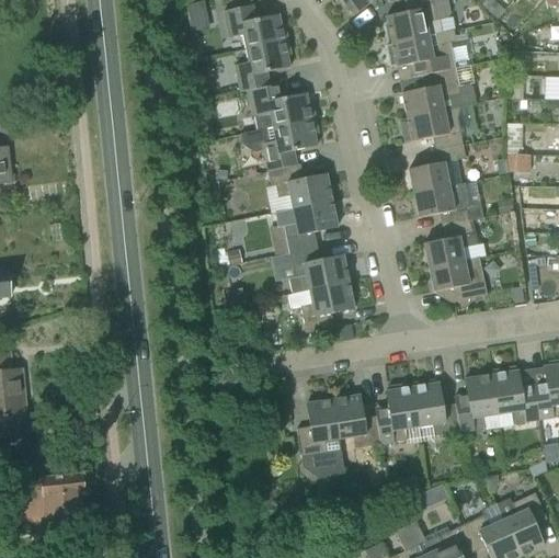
[(191,11),(203,11),(203,0),(191,0),(191,11)]
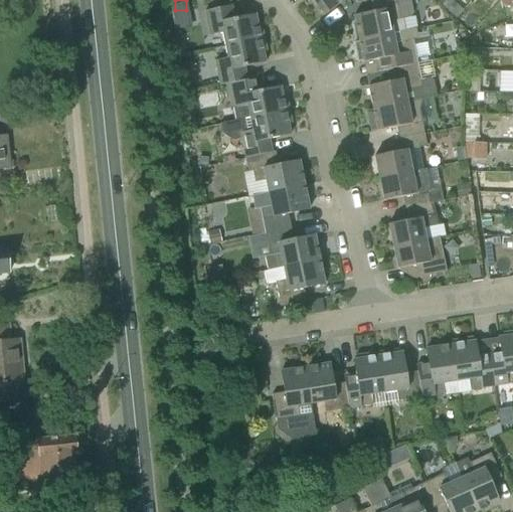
[(315,0),(326,13),(342,1),(343,0),(358,0),(359,1),(365,0),(315,0)]
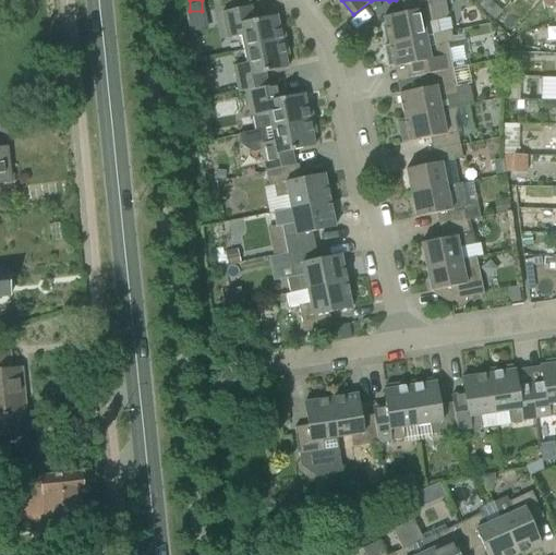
[(402,0),(407,10),(385,15),(390,40),(427,34),(440,31),(438,19),(447,16),(449,12),(446,0),(402,0)]
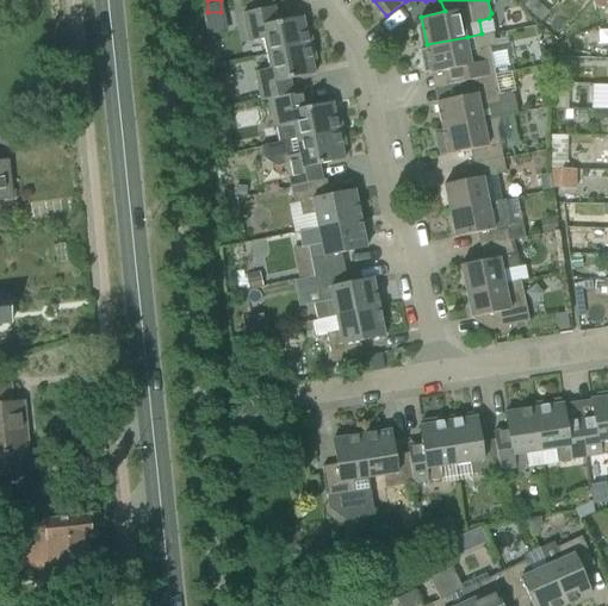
[(277,4),(253,8),(243,11),(250,41),(264,38),(267,51),(315,42),(311,27),(308,27),(304,14),(279,19),(277,4)]
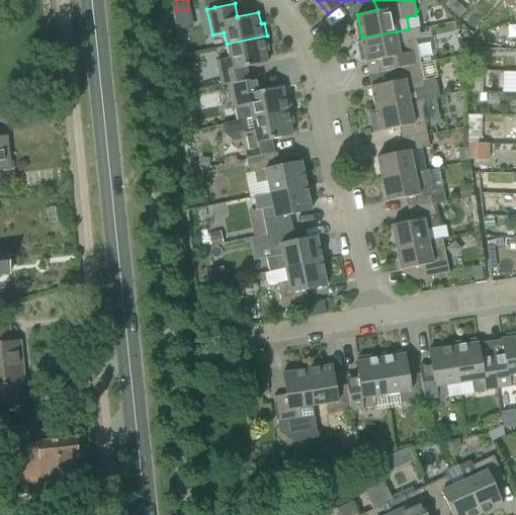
[(467,8),(461,3),(453,11),(459,16),(467,8)]
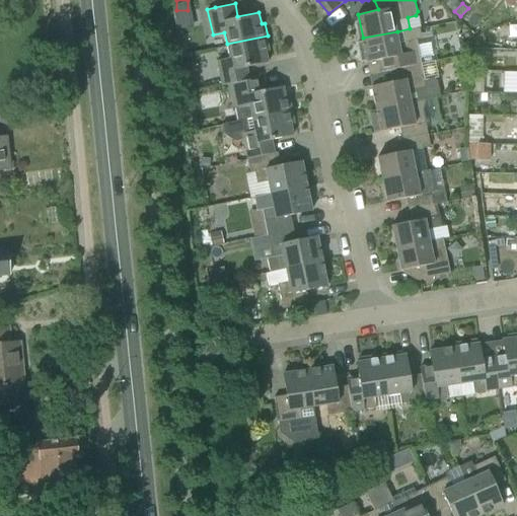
[(362,60),(367,59),(368,61),(391,56),(394,67),(422,62),(422,63),(429,62),(428,56),(421,57),(417,39),(423,38),(421,27),(410,29),(410,28),(397,31),(363,38),(364,41),(358,42),(362,60)]
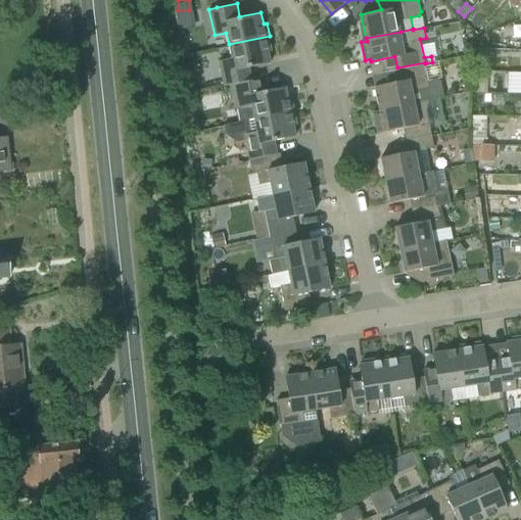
[(252,79),(249,66),(271,61),(269,50),(272,49),(270,36),(229,44),(232,57),(220,60),(225,86),(234,84),(234,83),(235,83),(252,79)]
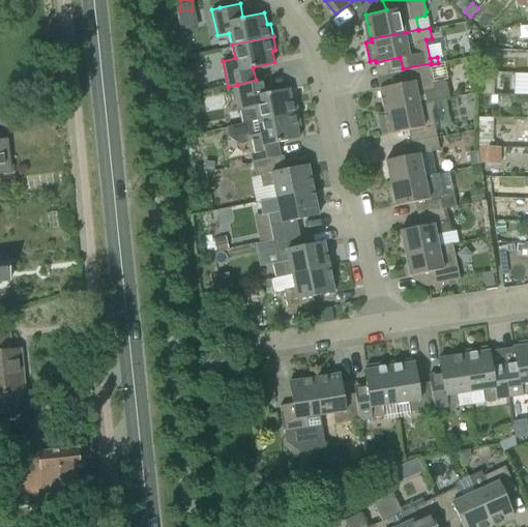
[(484,52),(481,42),(471,45),(473,54),(484,52)]
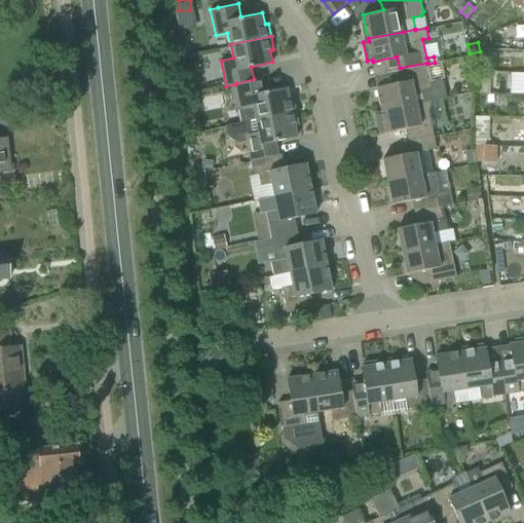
[(427,63),(400,68),(402,81),(378,86),(382,109),(432,99),(432,100),(447,96),(444,81),(440,78),(432,80),(427,64),(427,63)]
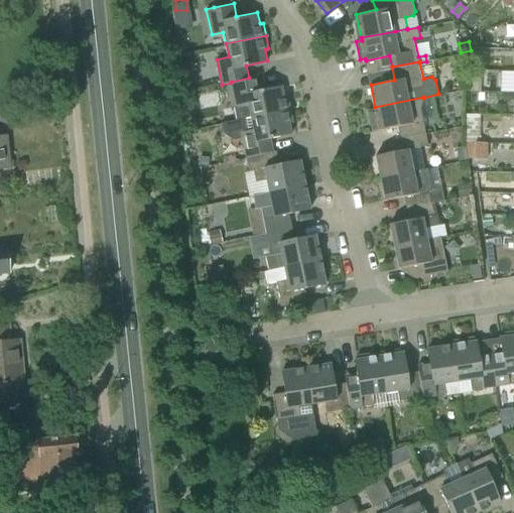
[(235,106),(238,119),(291,108),(288,95),(285,96),(282,85),(261,89),(259,76),(249,78),(232,82),(231,82),(231,83),(236,106),(235,106)]
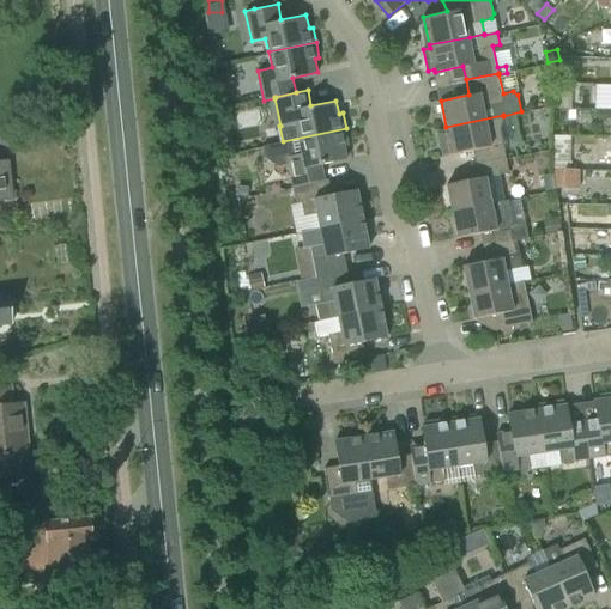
[(569,97),(558,97),(558,107),(568,107),(569,97)]
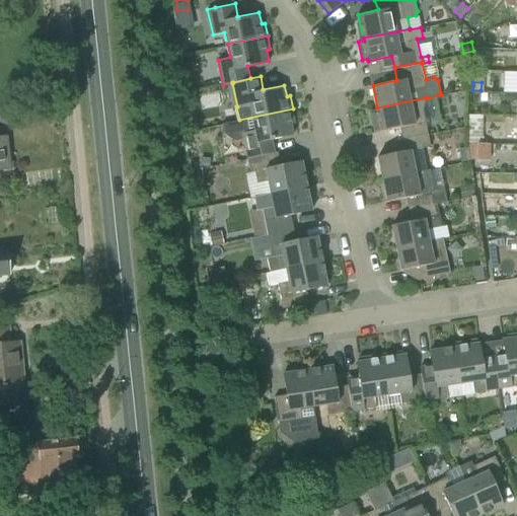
[(382,130),(401,126),(403,138),(429,133),(424,107),(426,100),(426,98),(426,97),(377,107),(382,130)]
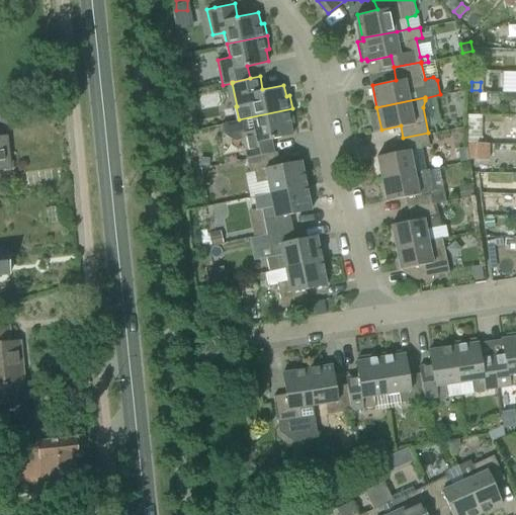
[(272,138),(276,137),(293,134),(291,122),(294,121),(292,108),(239,119),(223,122),(225,133),(234,139),(242,137),(247,157),(248,157),(248,156),(274,151),(272,138)]
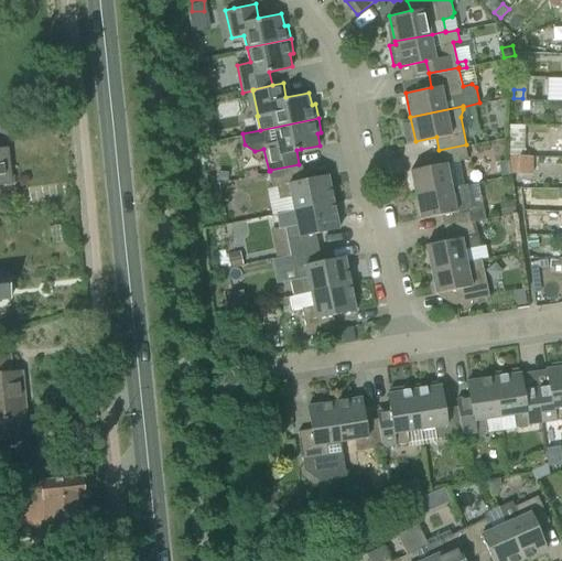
[(442,163),(433,164),(412,169),(417,193),(464,183),(460,160),(469,159),(467,152),(476,151),(474,144),(466,146),(466,144),(439,150),(442,163)]
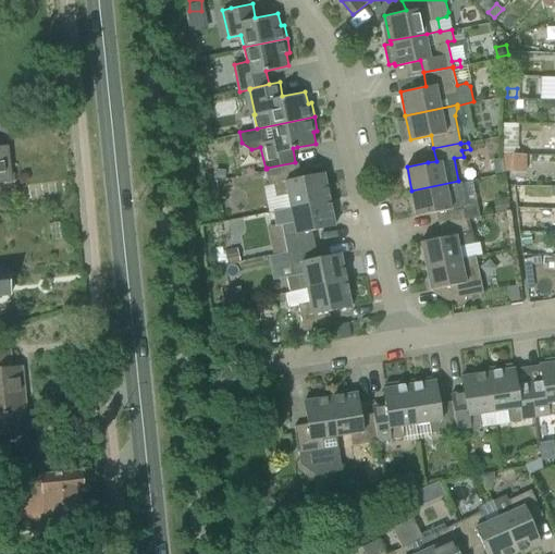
[(0,180),(12,179),(8,146),(0,146),(0,180)]
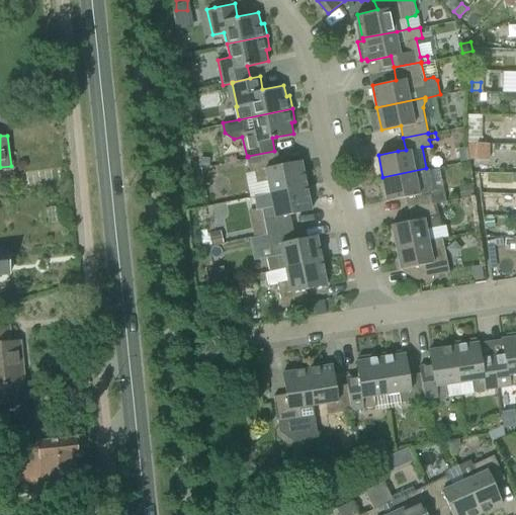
[(483,142),(478,142),(477,158),(490,159),(491,142),(483,142)]
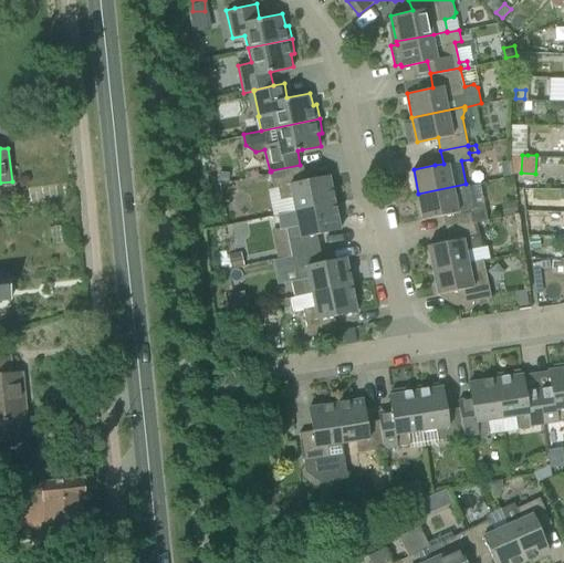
[(514,174),(511,160),(501,162),(504,176),(514,174)]
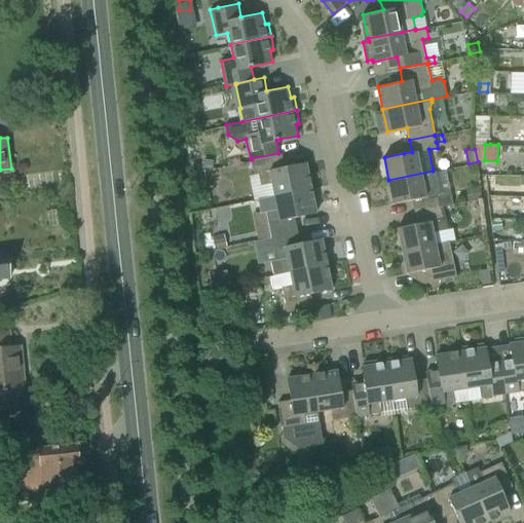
[(271,182),(274,194),(274,195),(312,187),(307,162),(286,166),(283,152),(278,153),(252,158),(252,159),(255,174),(260,173),(262,184),(271,182)]
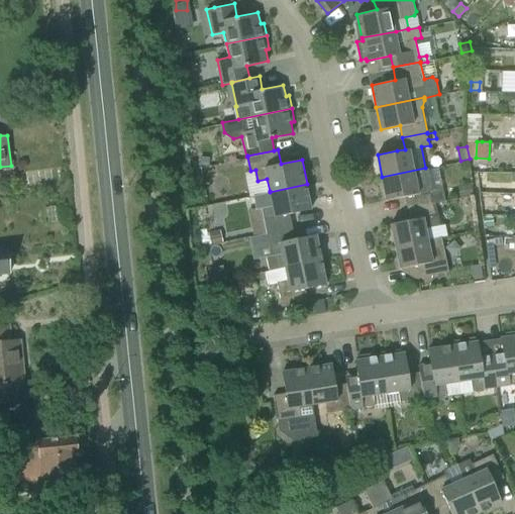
[(211,155),(201,155),(201,164),(211,164),(211,155)]
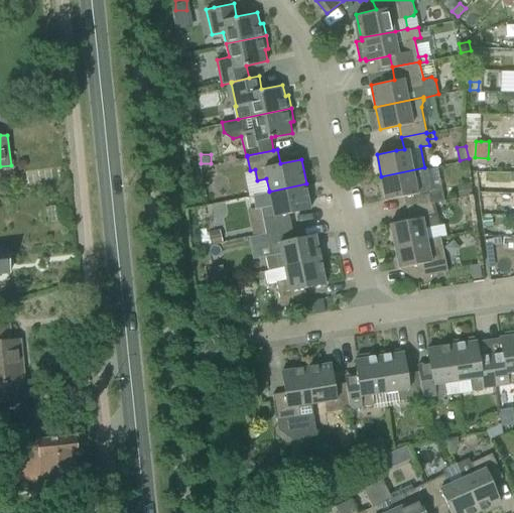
[(424,168),(424,167),(381,176),(386,199),(405,195),(407,207),(435,201),(435,202),(445,200),(442,187),(432,189),(429,170),(426,170),(426,167),(424,168)]
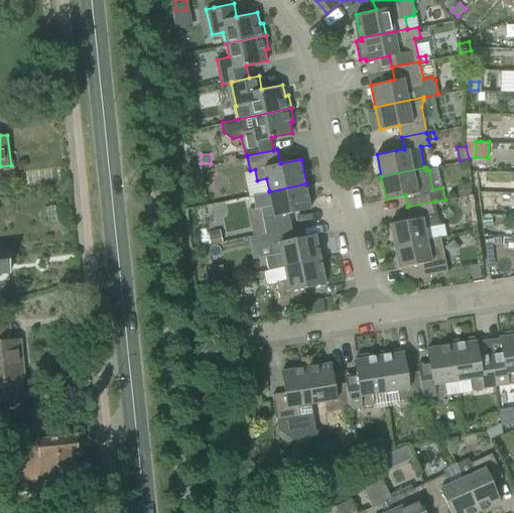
[(474,194),(472,182),(459,184),(461,196),(474,194)]
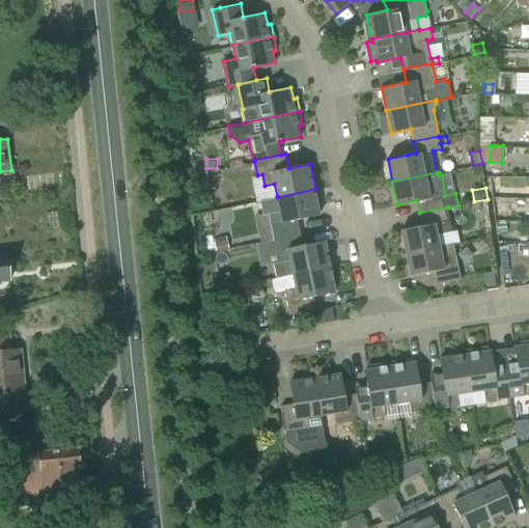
[(301,233),(298,218),(321,214),(315,189),(277,197),(277,196),(261,200),(265,213),(270,212),(276,238),(301,233)]
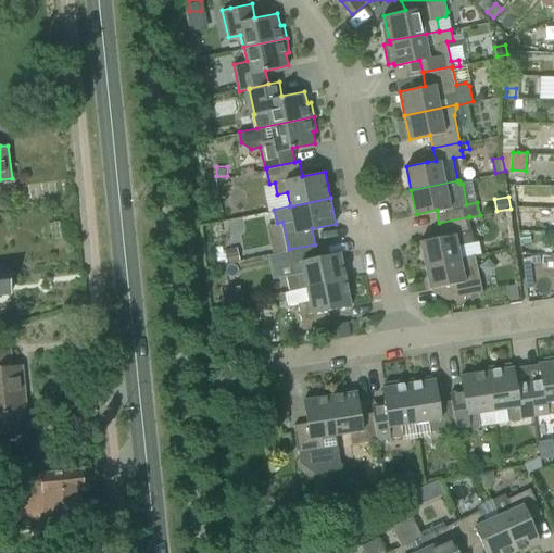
[(426,264),(462,256),(460,244),(475,241),(469,217),(469,216),(439,223),(442,236),(420,240),(426,264)]
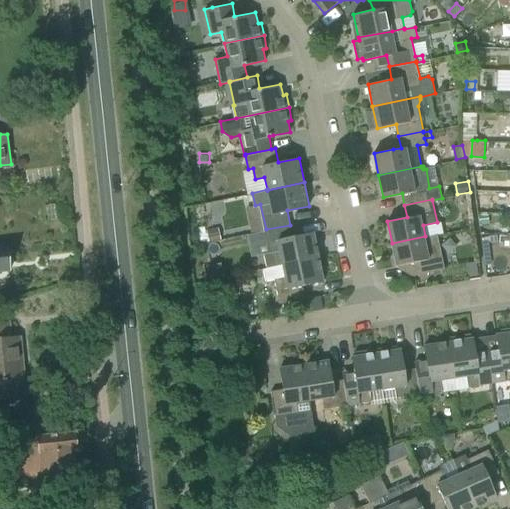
[(490,223),(488,212),(480,213),(482,224),(490,223)]
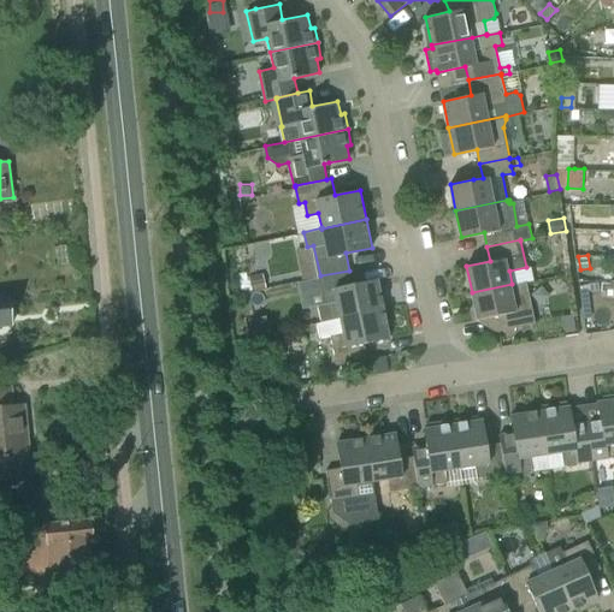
[(378,279),(352,285),(349,271),(320,275),(326,304),(337,302),(341,318),(384,308),(378,279)]
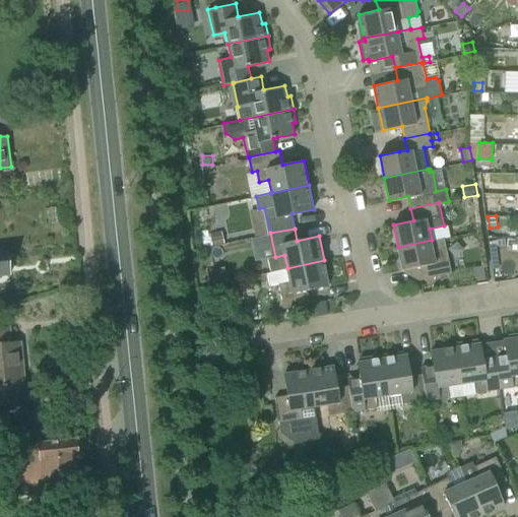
[(223,231),(210,233),(212,244),(225,242),(223,231)]
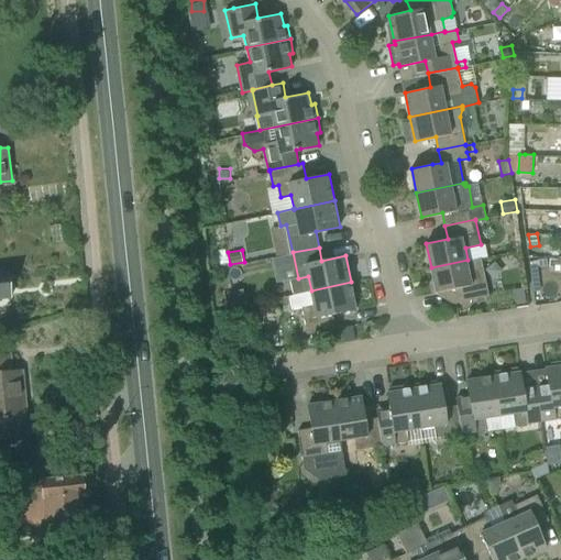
[(490,295),(485,274),(482,257),(468,261),(468,260),(431,267),(437,292),(451,288),(453,303),(490,295)]
